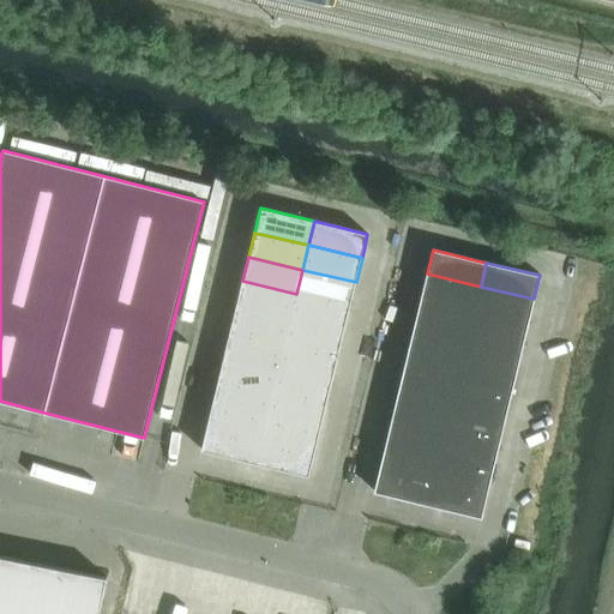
[(302,270),(296,294),(350,307),(356,282),(302,270)]
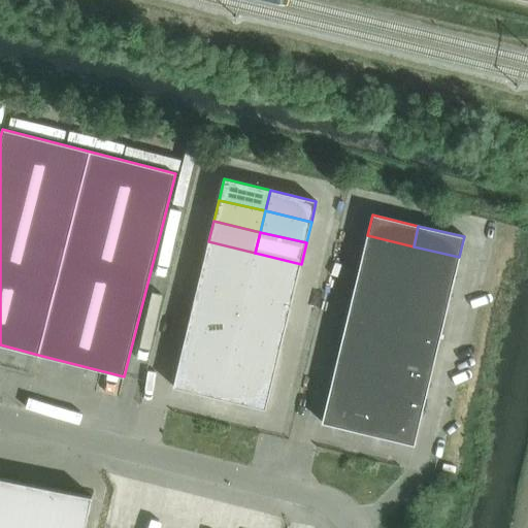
[(362,257),(408,267),(414,246),(367,235),(362,257)]
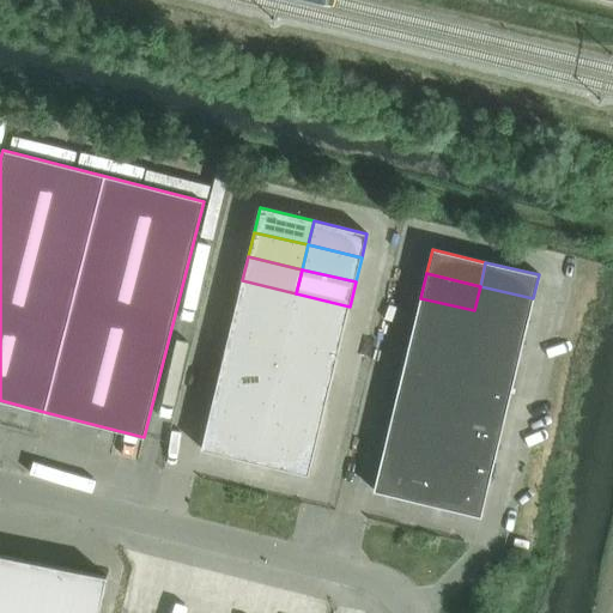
[(236,305),(290,317),(296,293),(242,280),(236,305)]
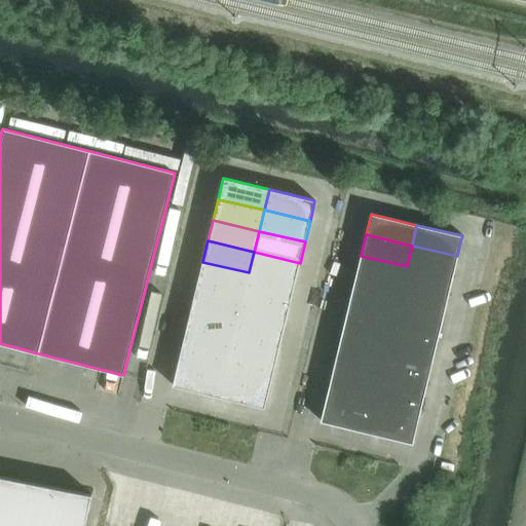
[(412,246),(407,266),(453,277),(457,256),(412,246)]
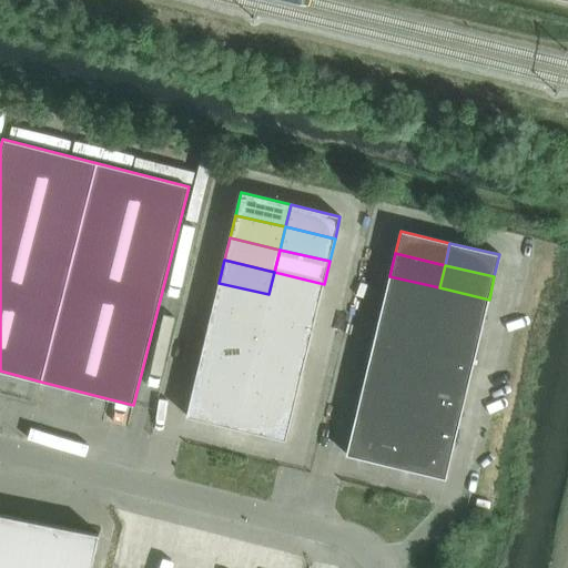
[(274,272),(269,294),(318,306),(324,284),(274,272)]
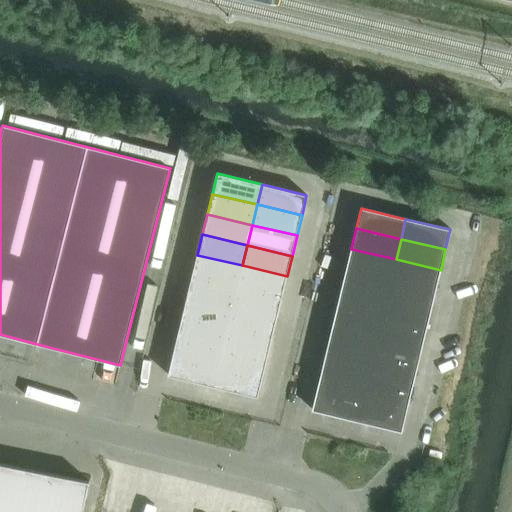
[(346,269),(391,279),(396,259),(351,249),(346,269)]
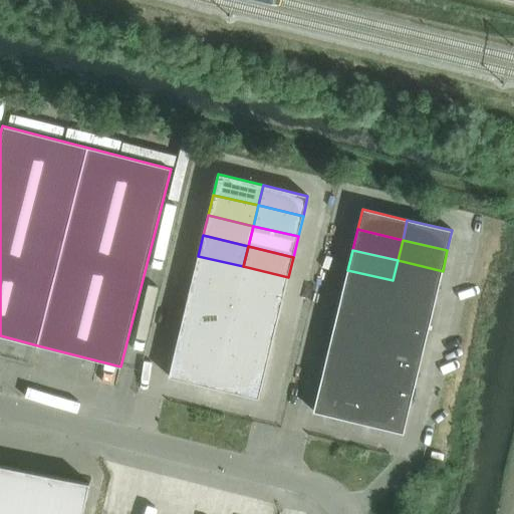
[(193,276),(238,287),(243,266),(198,256),(193,276)]
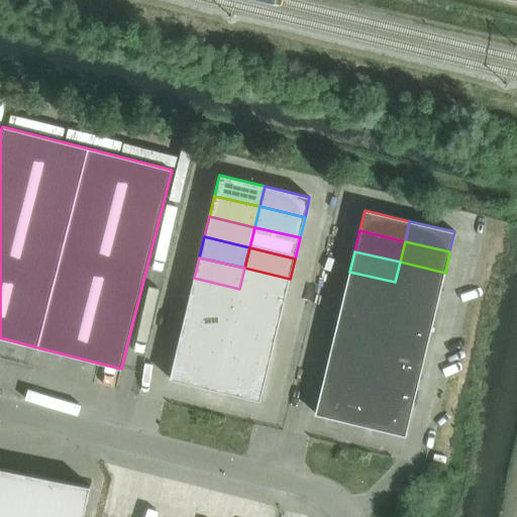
[(400,262),(395,282),(440,293),(445,273),(400,262)]
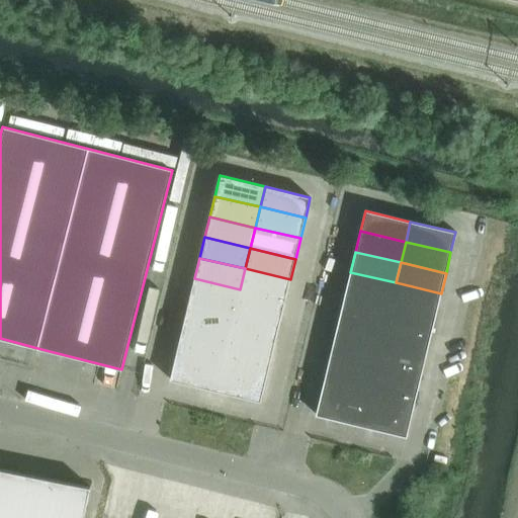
[(245,268),(240,289),(285,299),(290,279),(245,268)]
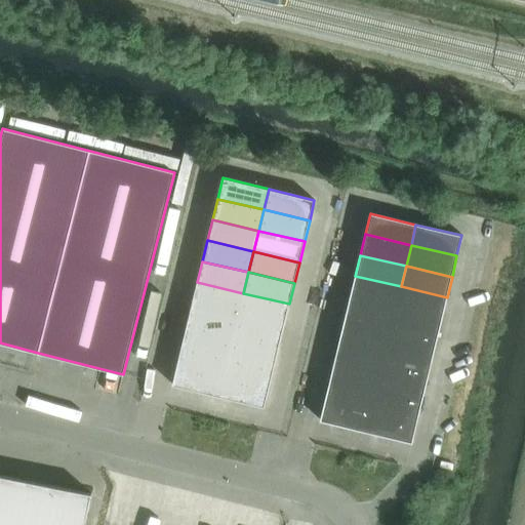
[(350,296),(396,308),(401,286),(355,276),(350,296)]
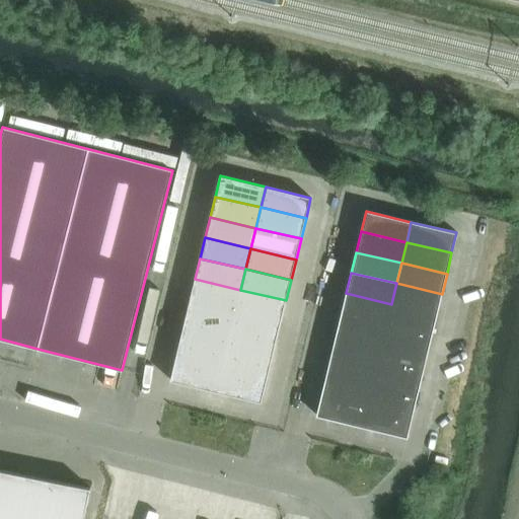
[(190,299),(235,310),(240,290),(195,279),(190,299)]
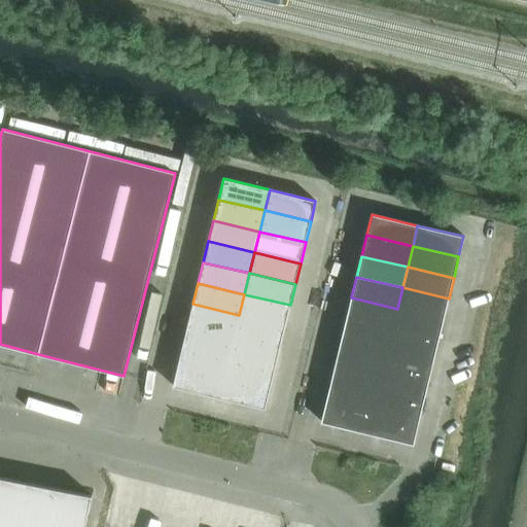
[(402,287),(397,309),(444,319),(449,299),(402,287)]
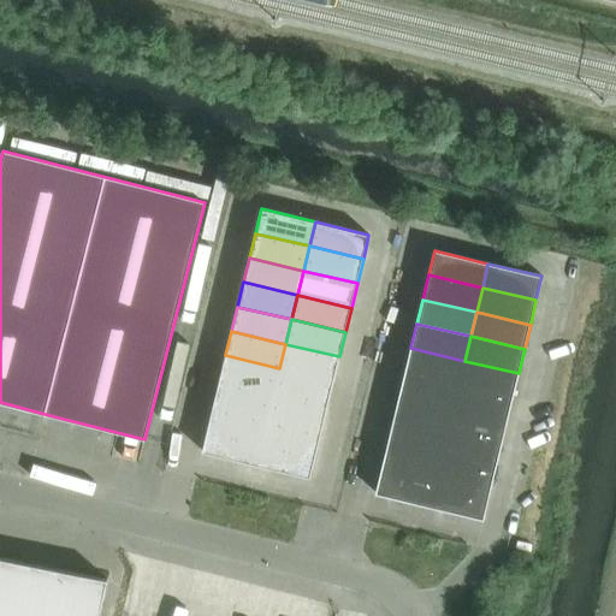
[(285,344),(279,368),(333,381),(339,356),(285,344)]
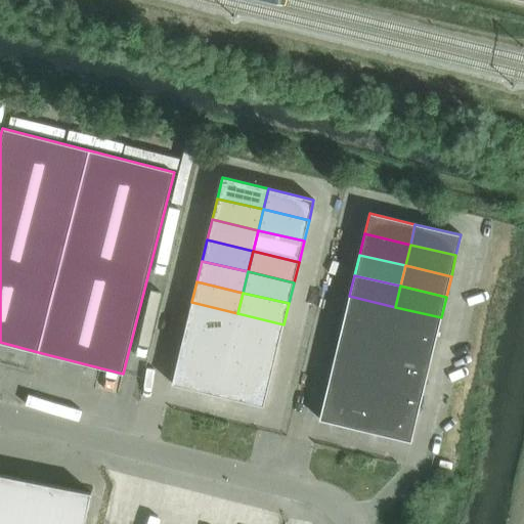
[(344,316),(390,328),(395,307),(349,296),(344,316)]
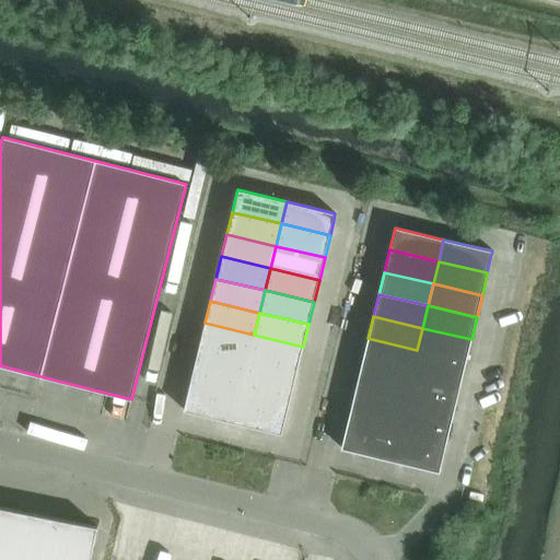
[(200,346),(248,357),(254,335),(205,323),(200,346)]
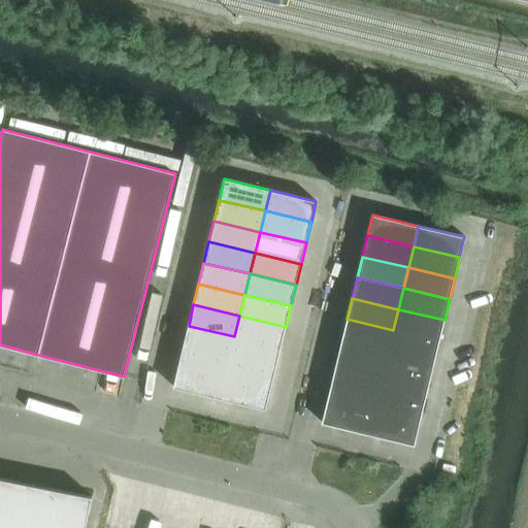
[(398,309),(393,330),(439,340),(444,320),(398,309)]
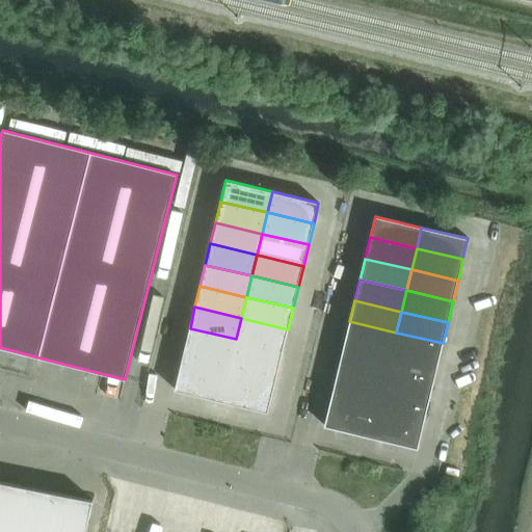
[(241,318),(236,339),(283,350),(288,329),(241,318)]
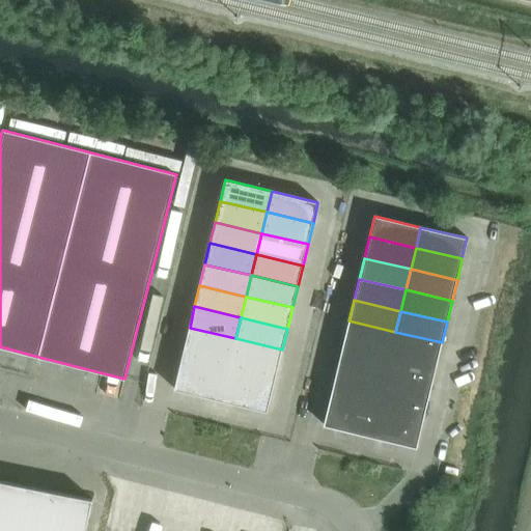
[(343,342),(390,353),(395,332),(348,320),(343,342)]
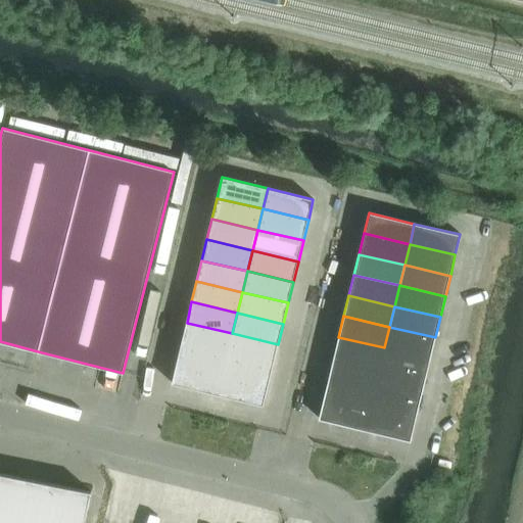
[(182,343),(204,348),(227,354),(232,333),(187,323),(182,343)]
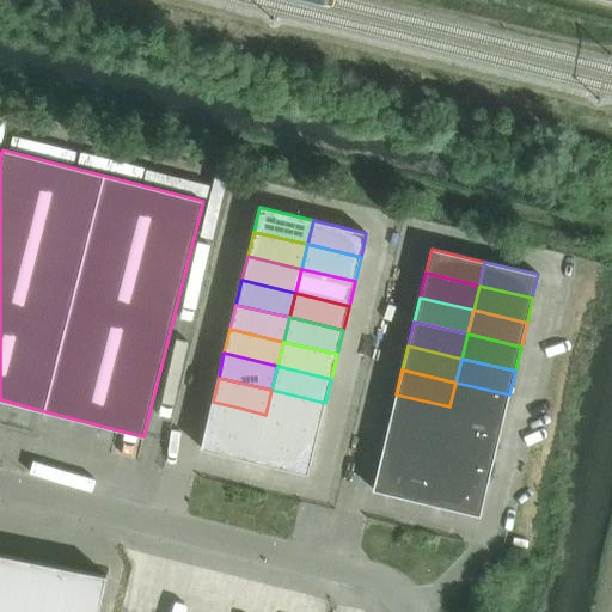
[(456,383),(450,407),(503,420),(509,395),(456,383)]
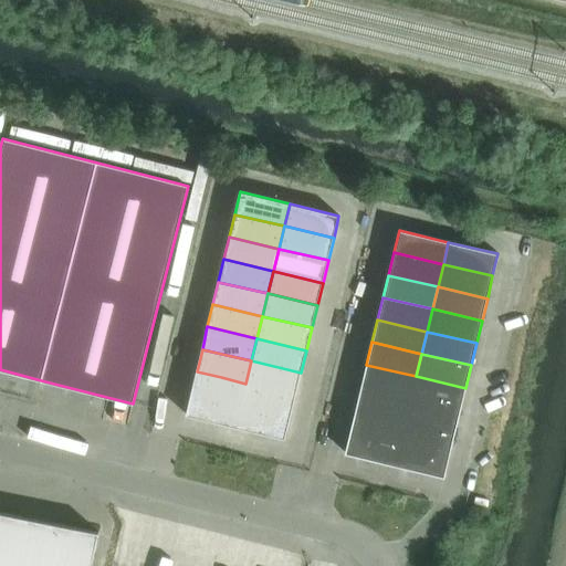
[(245,384),(270,389),(295,395),(301,373),(251,360),(245,384)]
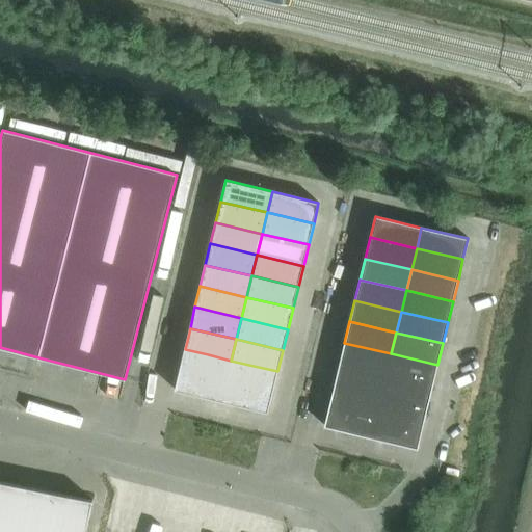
[(340,364),(386,374),(391,353),(344,343),(340,364)]
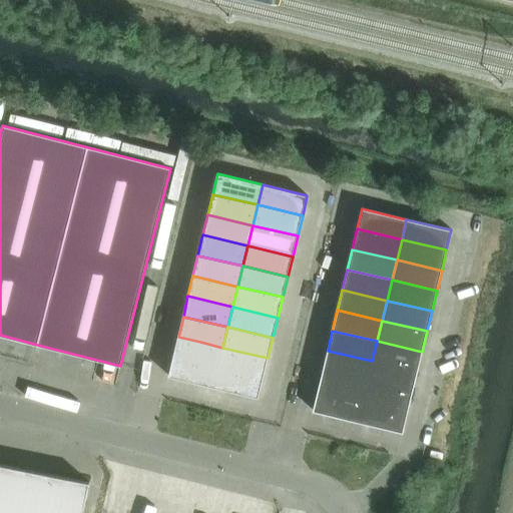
[(168,377),(191,383),(200,342),(178,337),(168,377)]
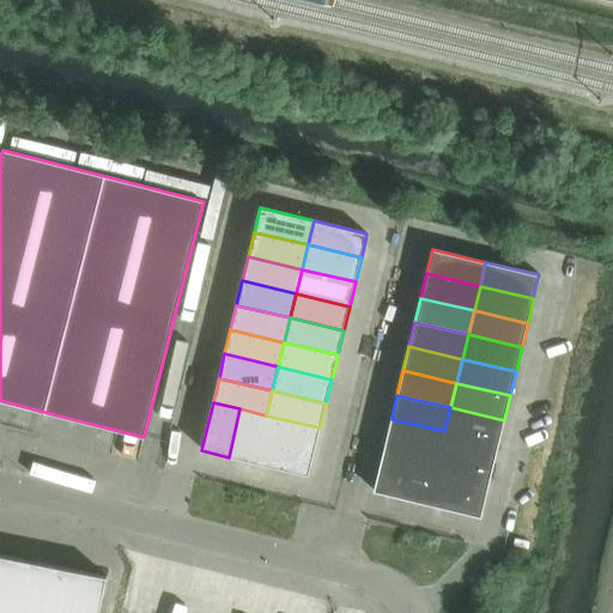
[(450,407),(444,431),(498,444),(504,420),(450,407)]
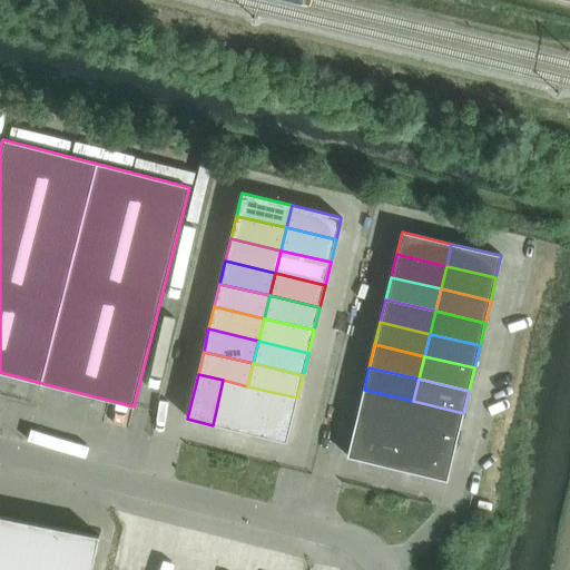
[(223,380),(213,425),(237,431),(247,386),(223,380)]
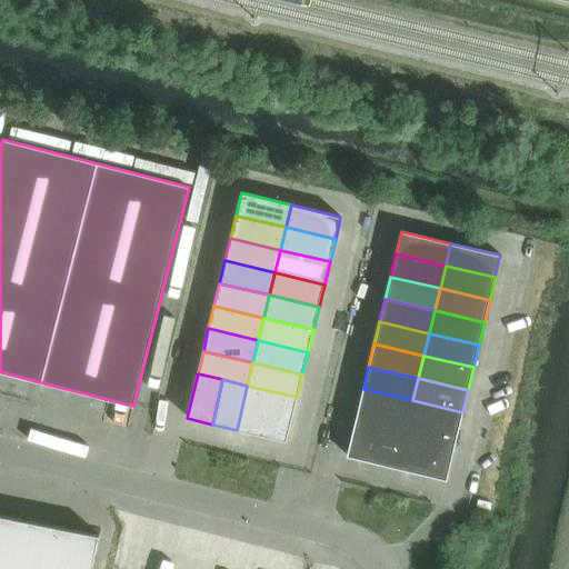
[(247,386),(237,430),(261,436),(271,391),(247,386)]
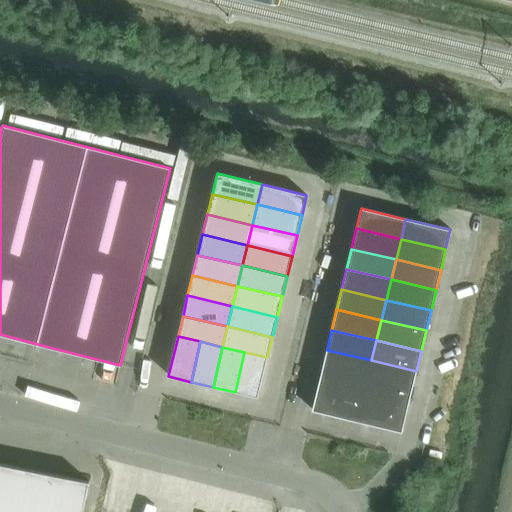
[(322,370),(344,376),(366,381),(371,360),(327,350),(322,370)]
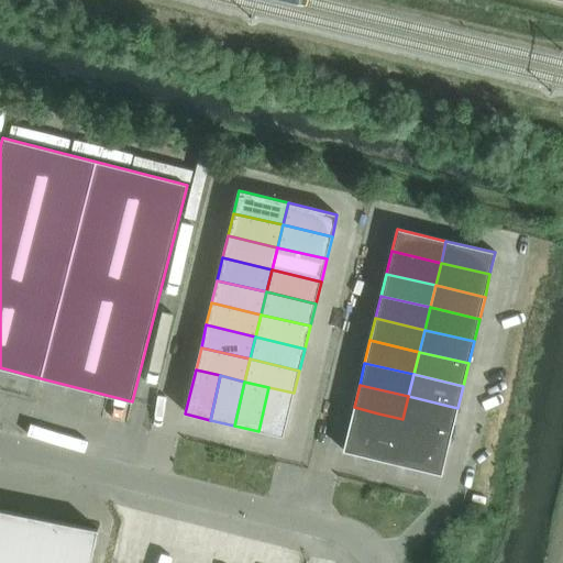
[(268,387),(258,431),(284,437),(294,393),(268,387)]
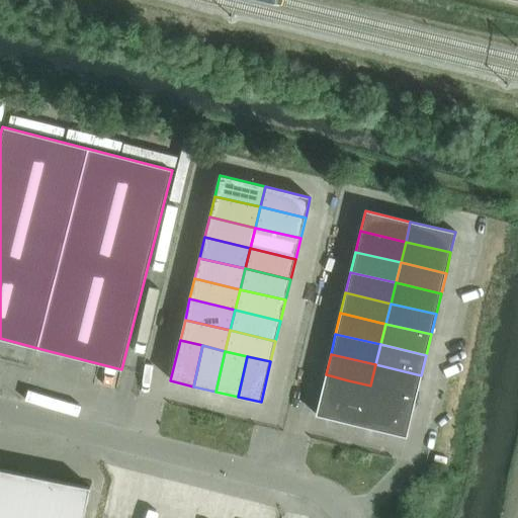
[(370,385),(393,391),(416,396),(421,375),(375,364),(370,385)]
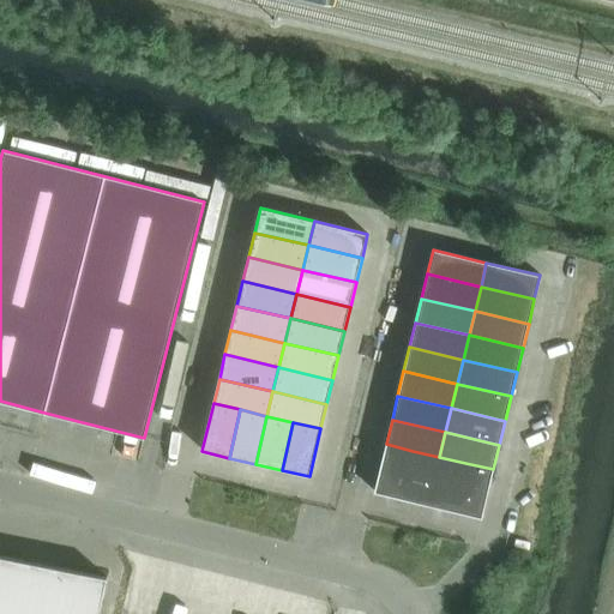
[(374,492),(402,498),(413,451),(386,444),(374,492)]
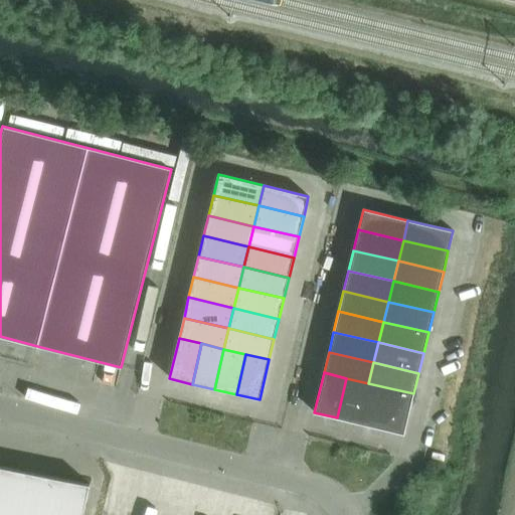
[(337,417),(359,423),(368,383),(346,378),(337,417)]
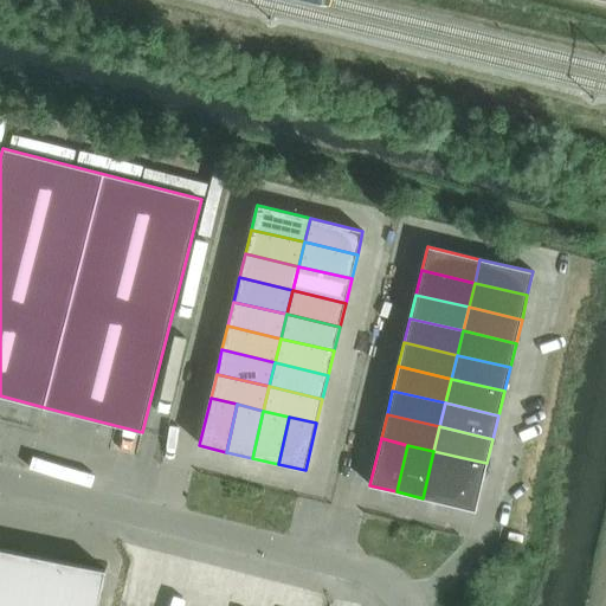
[(423,498),(449,504),(459,457),(433,451),(423,498)]
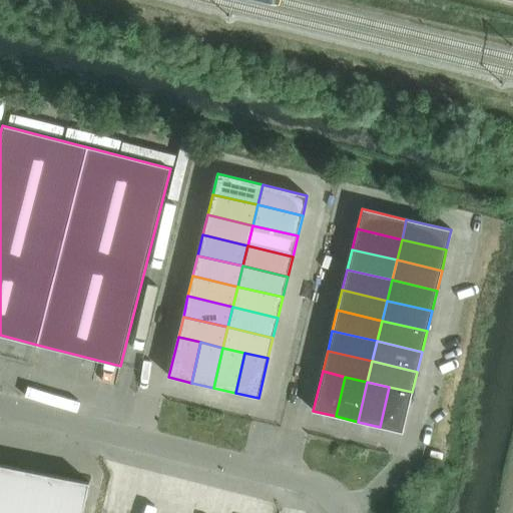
[(389,387),(380,427),(403,433),(412,392),(389,387)]
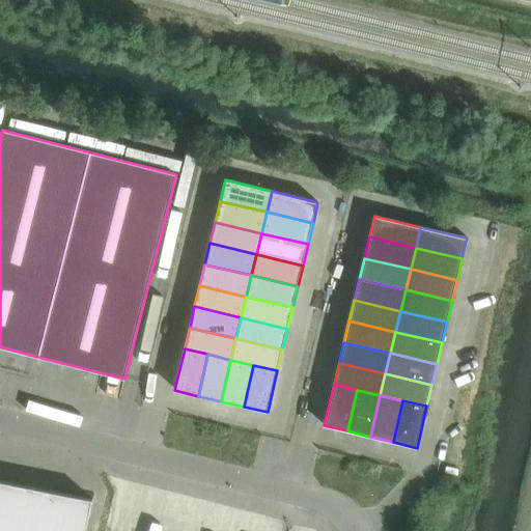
[(0,530),(86,530),(92,499),(0,480),(0,530)]
